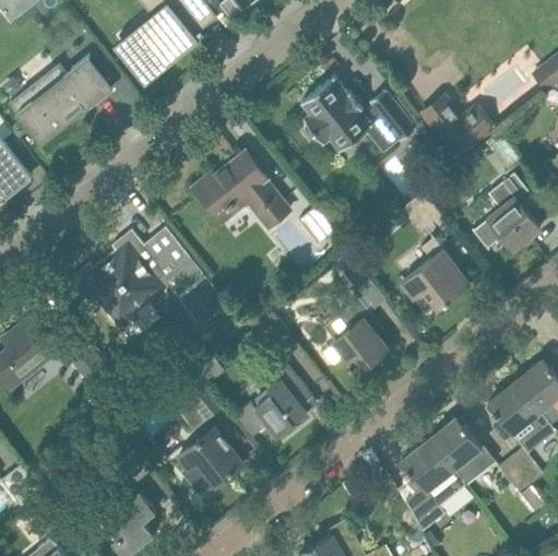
[(13,0),(23,11),(37,0),(13,0)]
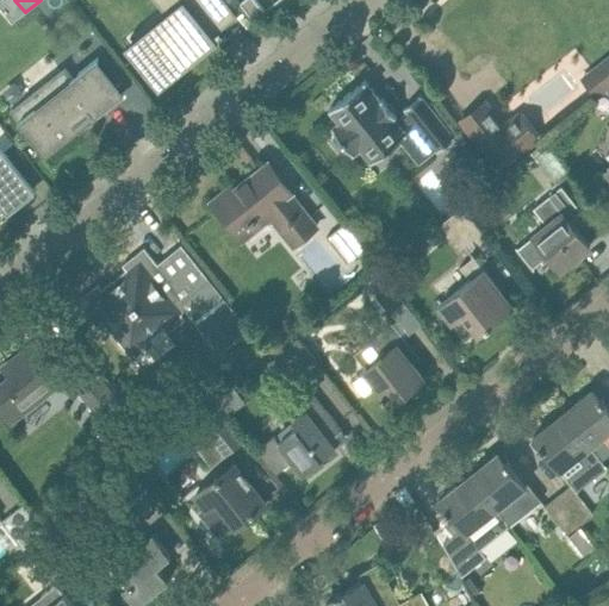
[(217,44),(203,26),(227,7),(221,0),(150,0),(165,16),(123,49),(157,92),(217,44)]
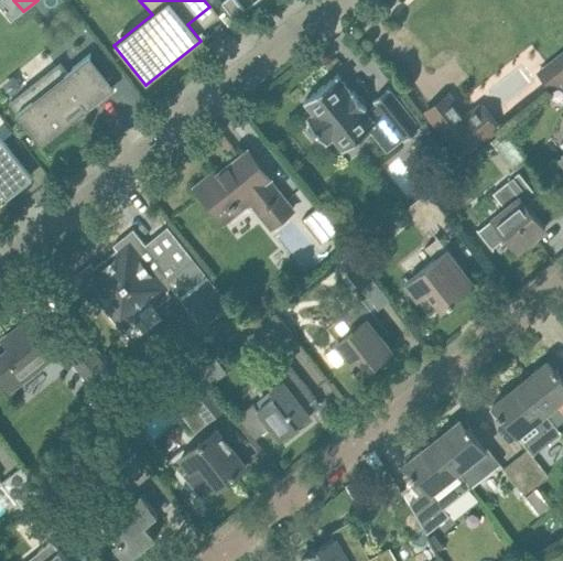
[(225,0),(220,4),(233,21),(244,12),(233,0),(225,0)]
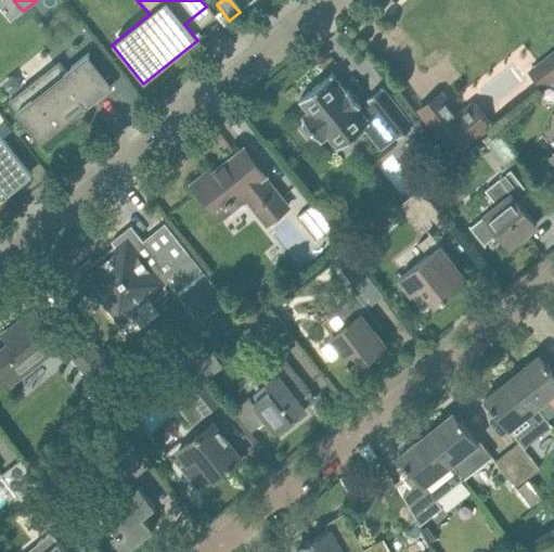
[(87,104),(111,86),(88,56),(88,55),(65,74),(58,64),(40,77),(48,87),(16,111),(40,141),(41,142),(86,107),(85,106),(86,105),(89,108),(90,107),(87,104)]
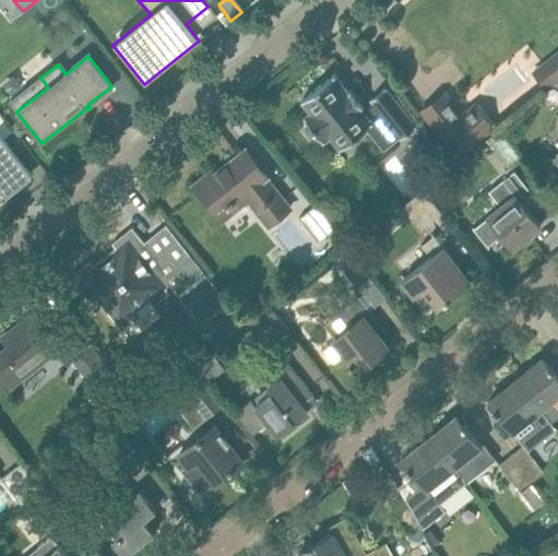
[(557,57),(544,70),(556,84),(557,82),(557,57)]
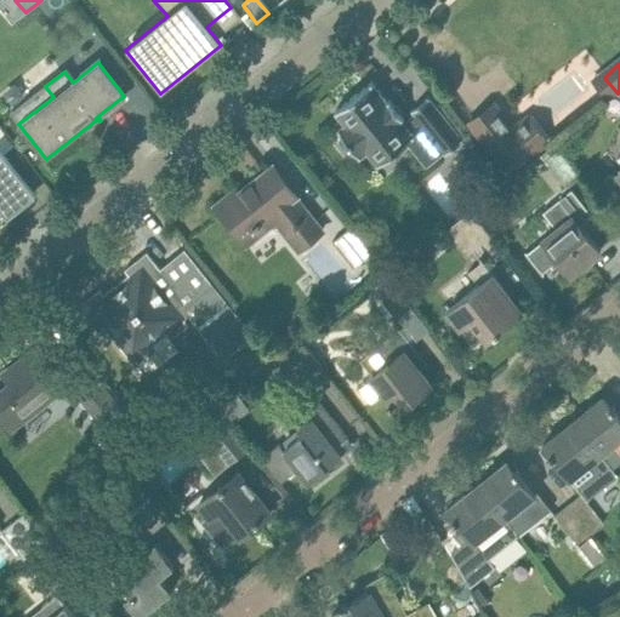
[(462,142),(427,98),(410,112),(413,114),(403,123),(402,120),(404,119),(388,100),(387,102),(371,83),(335,112),(345,125),(337,131),(359,158),(367,152),(377,165),(414,136),(413,135),(422,126),(432,138),(430,141),(433,144),(434,142),(445,155),(462,142)]
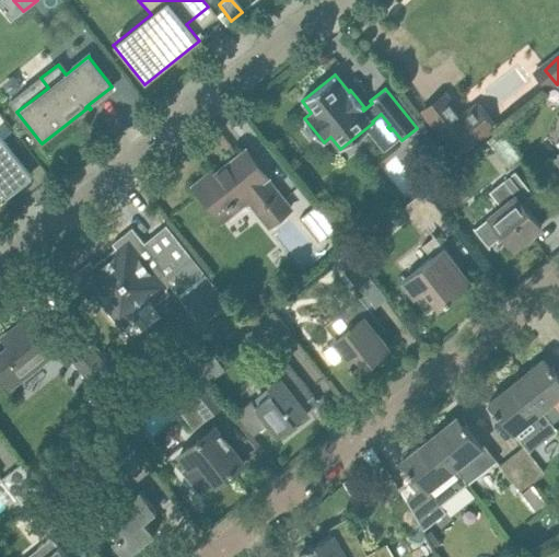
[(462,115),(444,92),(418,113),(456,161),(495,130),(475,105),(462,115)]
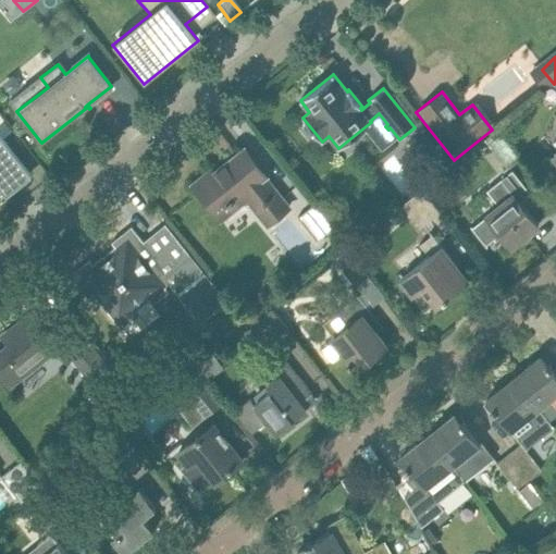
[(498,130),(484,142),(491,149),(507,170),(521,159),(498,130)]
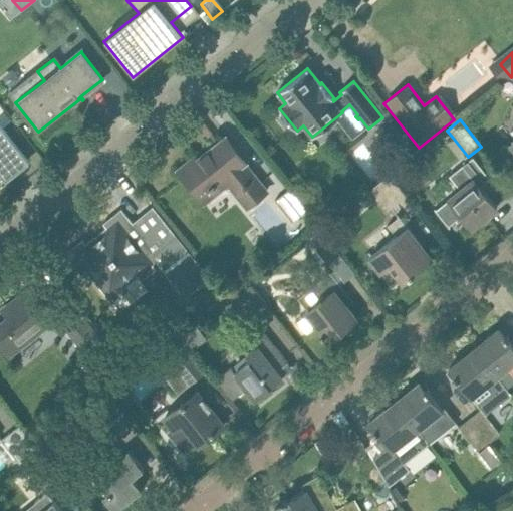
[(0,180),(1,180),(0,179),(0,178),(1,177),(2,177),(5,182),(29,163),(0,125),(0,180)]
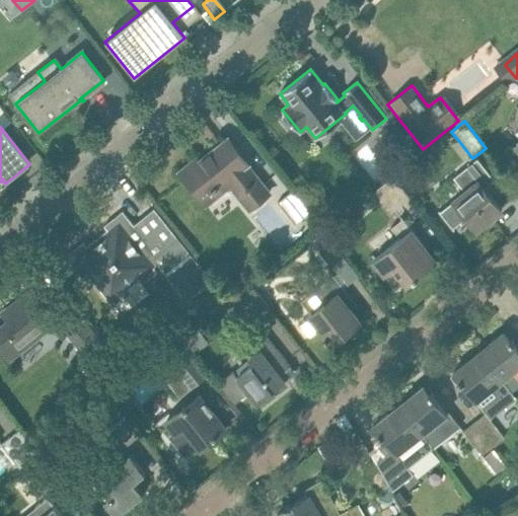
[(246,164),(240,157),(227,141),(198,165),(195,161),(178,174),(201,202),(226,180),(249,211),(269,196),(244,166),(246,164)]
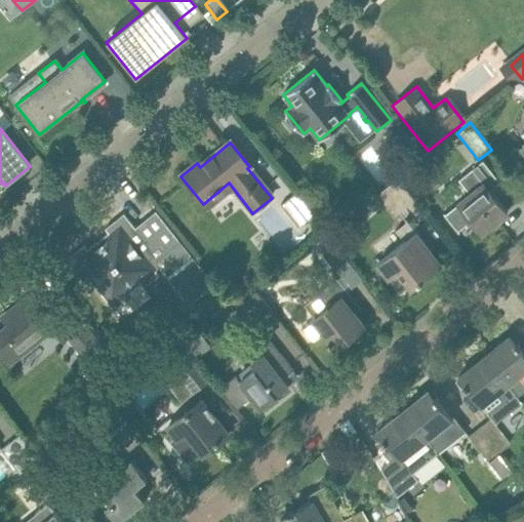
[(450,211),(443,216),(456,234),(472,222),(481,234),(507,213),(488,191),(499,183),(483,161),(477,166),(458,181),(470,196),(467,198),(450,211)]
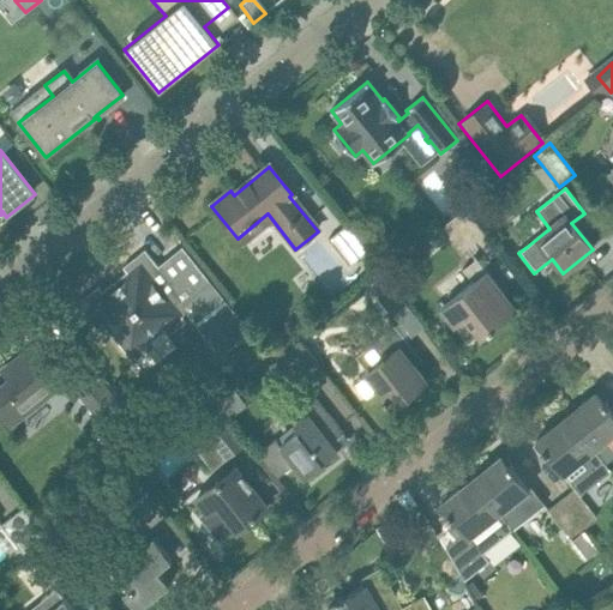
[(444,227),(446,229),(444,230),(452,241),(455,240),(463,251),(484,234),(466,210),(444,227)]
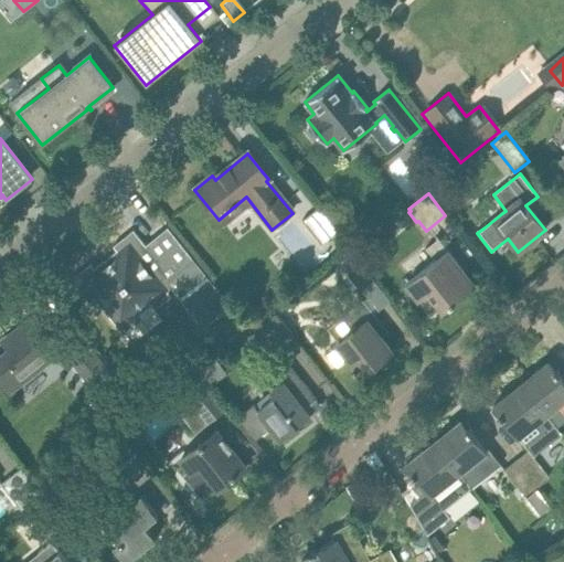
[(347,258),(351,254),(354,252),(320,208),(301,223),(320,246),(330,239),(347,258)]
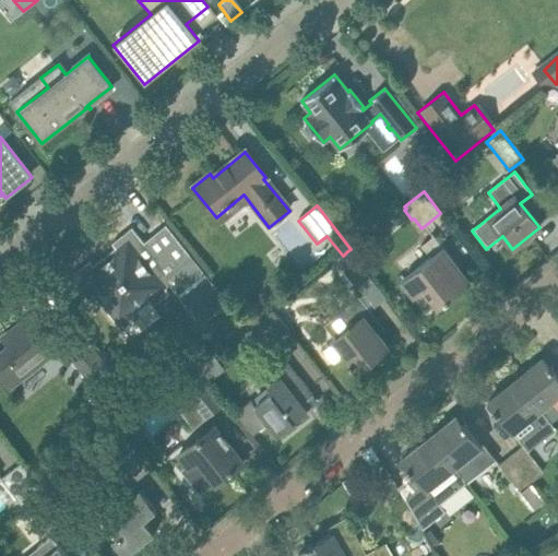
[(88,263),(69,279),(87,302),(93,296),(117,327),(119,324),(123,330),(139,318),(135,312),(147,303),(152,307),(168,294),(161,285),(191,261),(165,227),(143,244),(131,229),(110,246),(115,250),(106,257),(109,260),(103,265),(101,261),(92,269),(88,263)]
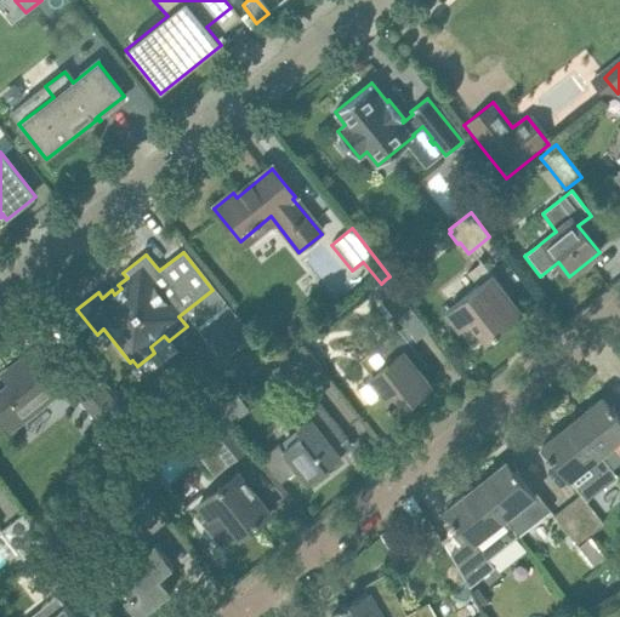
[(489,278),(491,276),(481,264),(467,274),(477,287),(445,312),(460,331),(471,323),(485,340),(517,314),(505,300),(507,298),(501,290),(500,292),(489,278)]
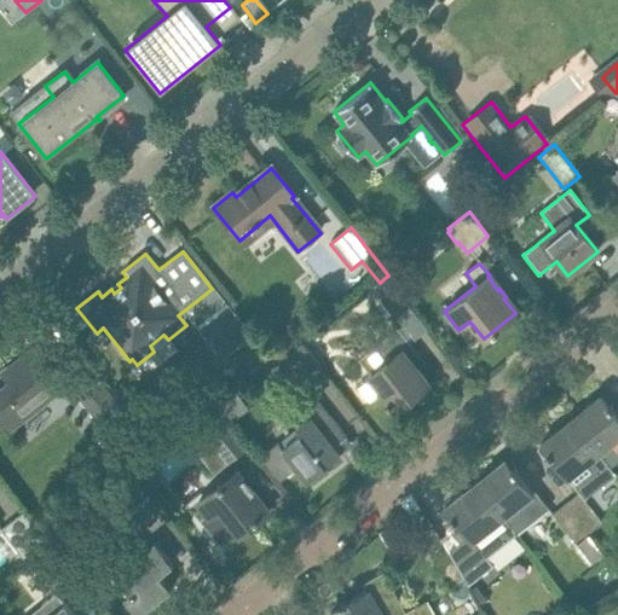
[(394,320),(396,319),(409,308),(385,278),(380,283),(370,290),(394,320)]
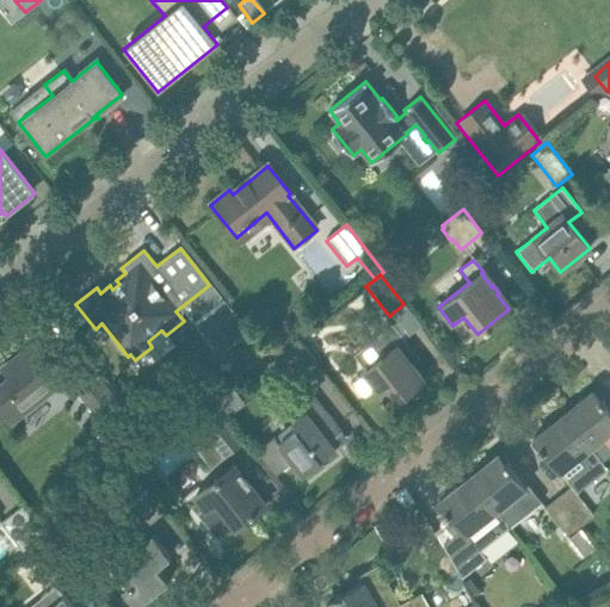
[(225,303),(203,321),(195,327),(219,357),(241,338),(246,334),(247,333),(225,303)]
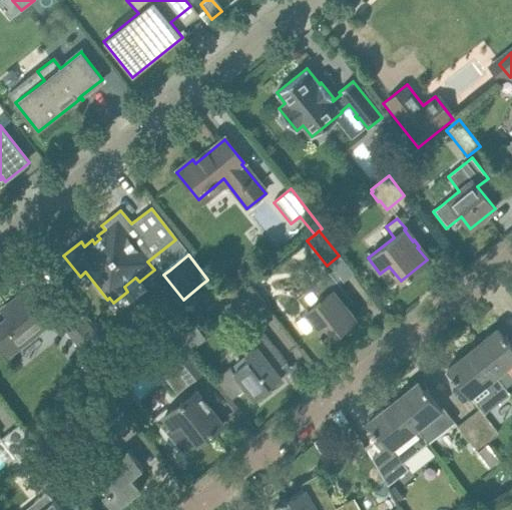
[(333,293),(340,288),(332,278),(329,274),(309,290),(319,303),(305,314),(306,315),(328,342),(355,321),(333,293)]
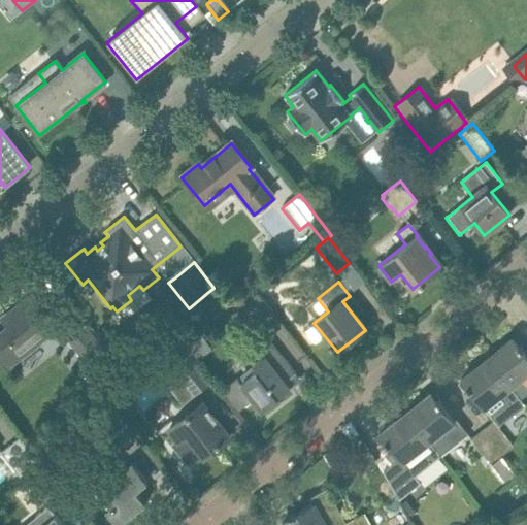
[(271,313),(257,294),(228,317),(242,335),(271,313)]
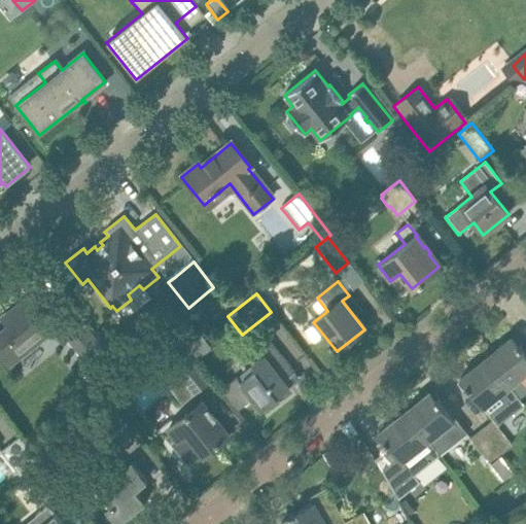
[(0,357),(1,358),(7,367),(59,326),(37,300),(26,309),(22,305),(1,321),(7,327),(0,333),(0,357)]
